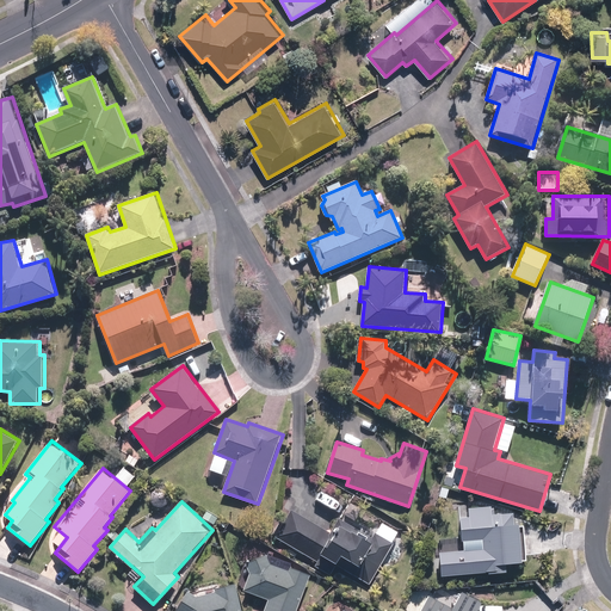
[(439,551),(442,576),(507,569),(507,563),(523,561),(519,523),(514,523),(514,512),(493,514),(493,506),(470,507),(470,517),(462,517),(466,549),(439,551)]
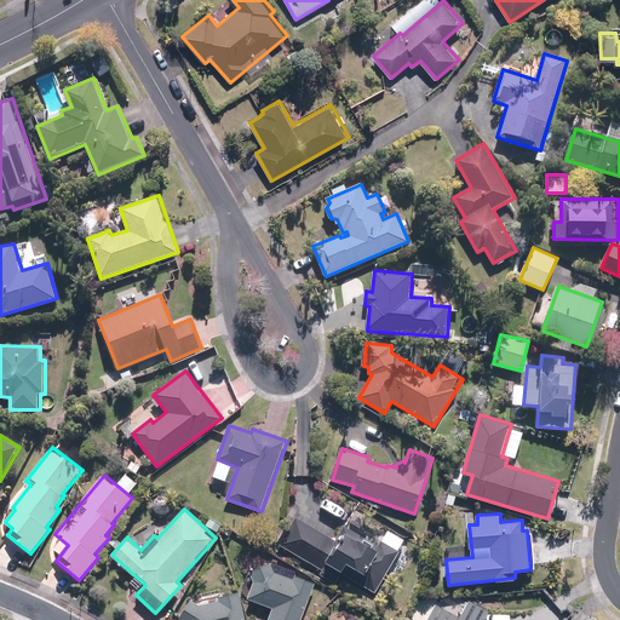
[(320,574),(336,584),(343,573),(375,592),(400,552),(382,540),(378,545),(345,526),(337,540),(298,517),(281,545),(322,569),(320,574)]
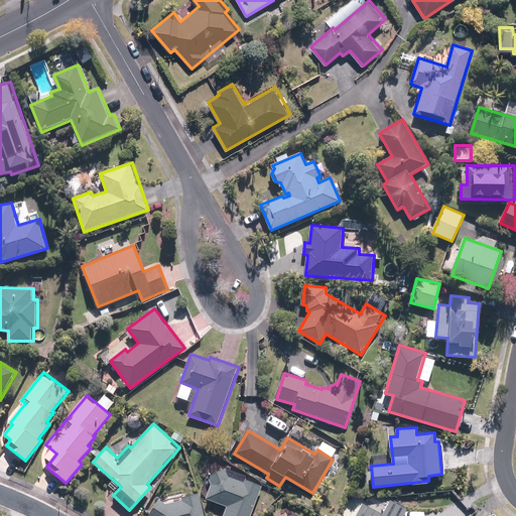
[(226,468),(219,471),(217,472),(208,476),(212,484),(207,498),(227,506),(223,515),(251,515),(263,485),(246,478),(245,481),(230,476),(226,468)]
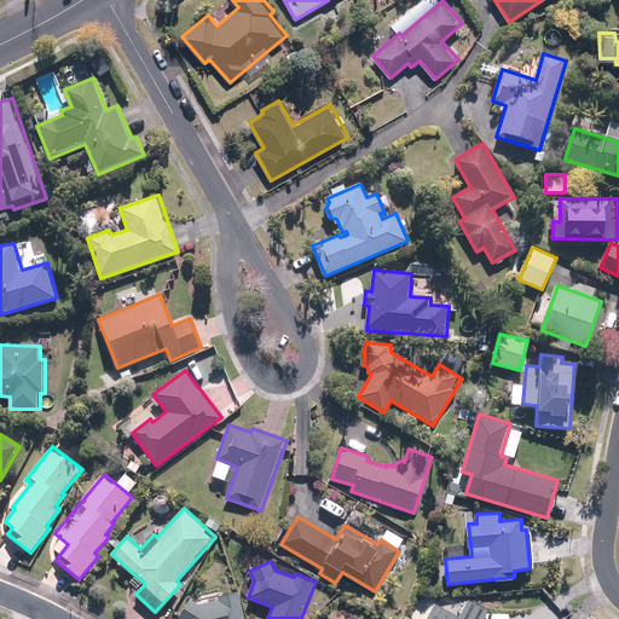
[(179,618),(180,618),(246,618),(241,591),(219,596),(219,600),(200,603),(191,599),(186,606),(185,608),(179,618)]
